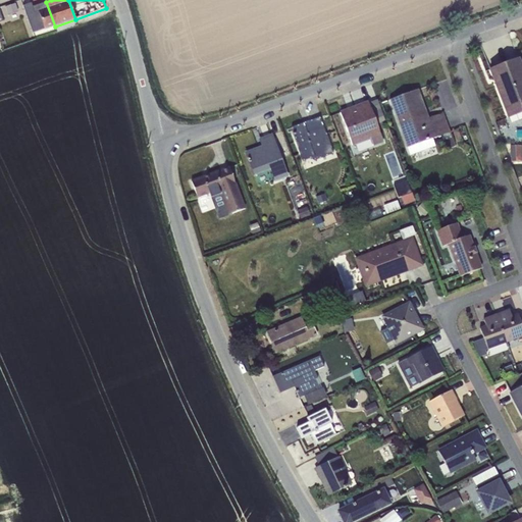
[(55,27),(46,2),(33,7),(31,3),(22,6),(33,34),(44,30),(45,31),(55,27)]
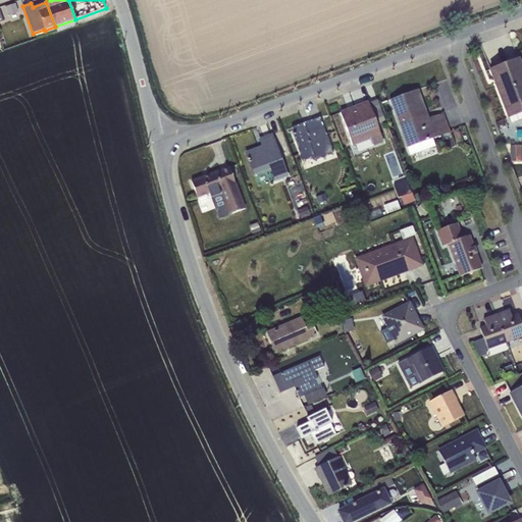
[(15,3),(4,7),(7,15),(18,12),(15,3)]
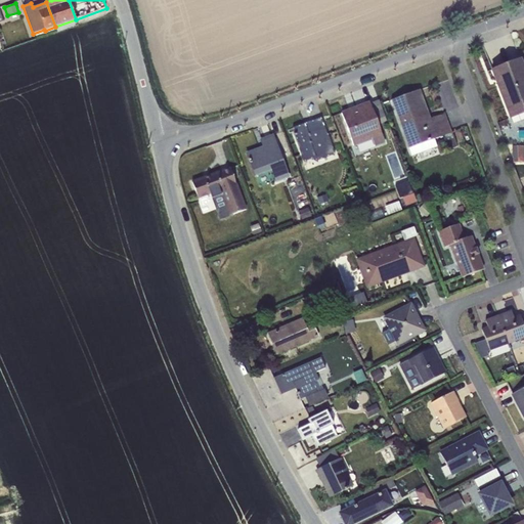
[(523,69),(520,59),(491,70),(495,81),(496,80),(499,87),(497,87),(512,123),(523,118),(523,69)]
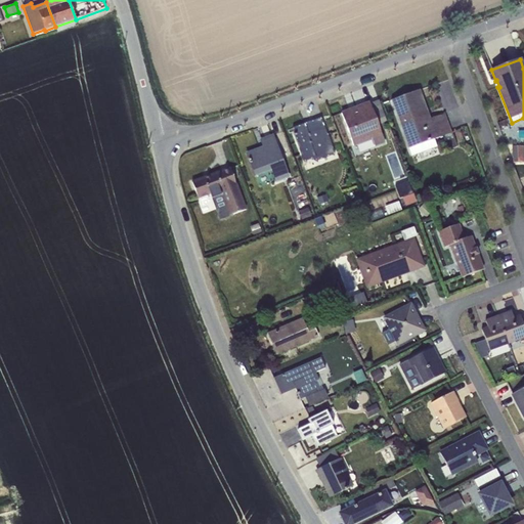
[(420,90),(390,100),(411,156),(437,147),(434,140),(443,137),(448,150),(457,146),(444,114),(425,121),(422,114),(425,112),(422,102),(423,102),(420,90)]
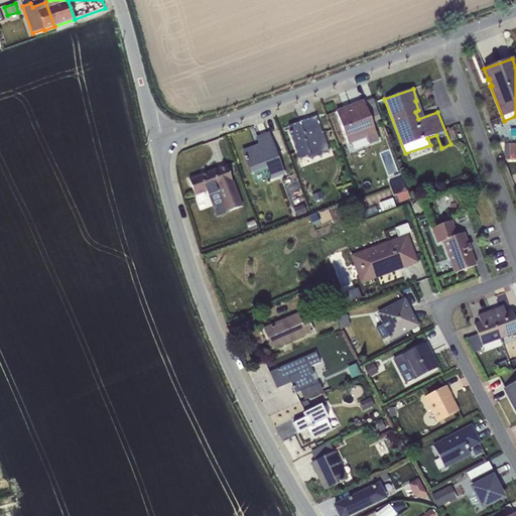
[(373,125),(364,102),(350,107),(351,108),(345,111),(344,109),(336,112),(348,144),(366,138),(369,145),(379,141),(373,125)]
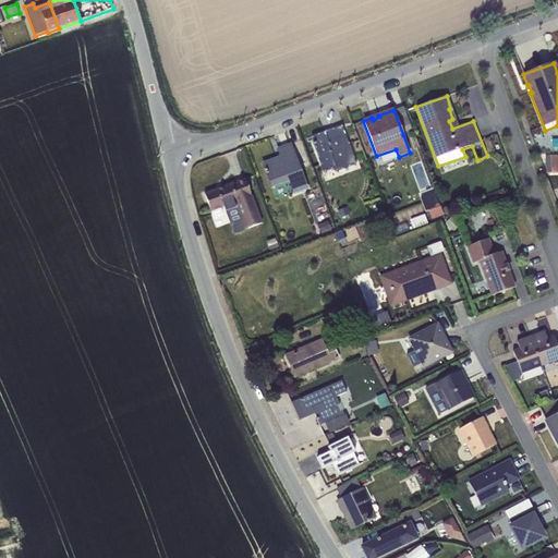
[(324,132),(311,137),(324,171),(335,167),(337,171),(355,164),(341,125),(330,130),(331,133),(326,135),(324,132)]
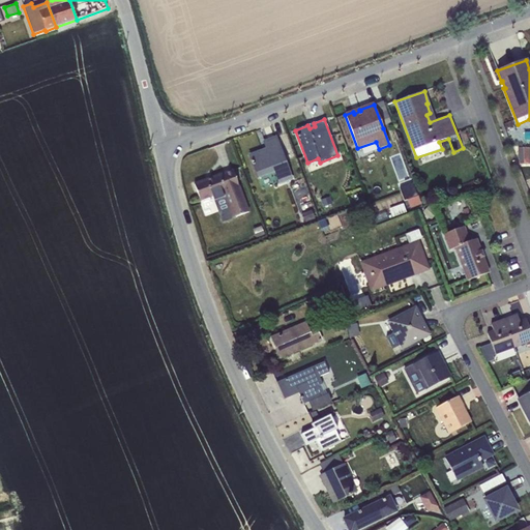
[(266,149),(249,155),(258,179),(274,173),(278,185),(293,180),(275,138),(264,142),(266,149)]
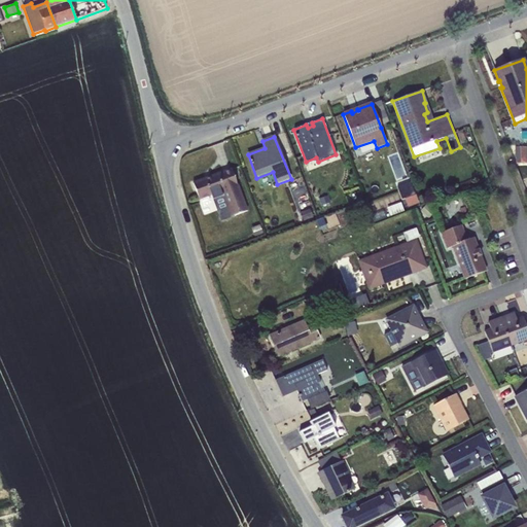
[(526,147),(515,147),(516,164),(526,164),(526,147)]
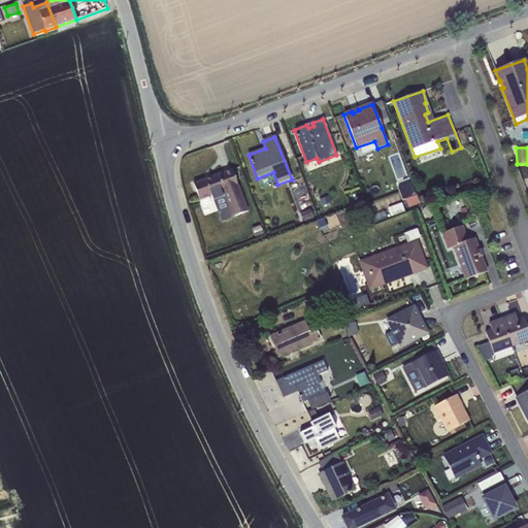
[(232,169),(193,184),(199,200),(211,196),(221,221),(248,211),(232,169)]
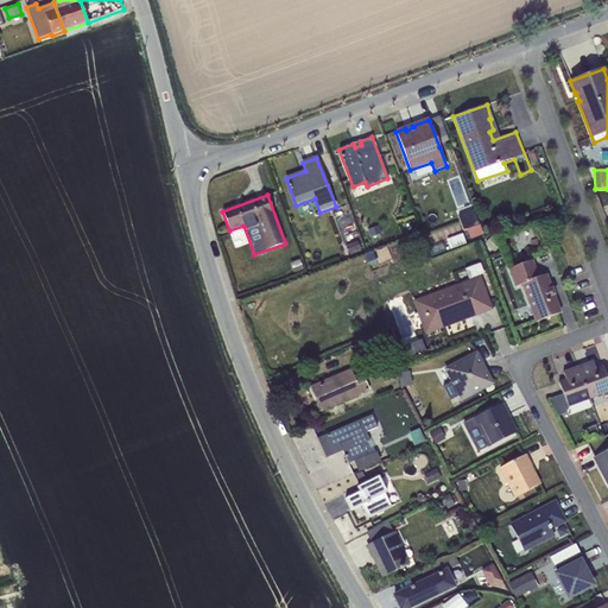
[(479,223),(467,228),(470,239),(483,234),(479,223)]
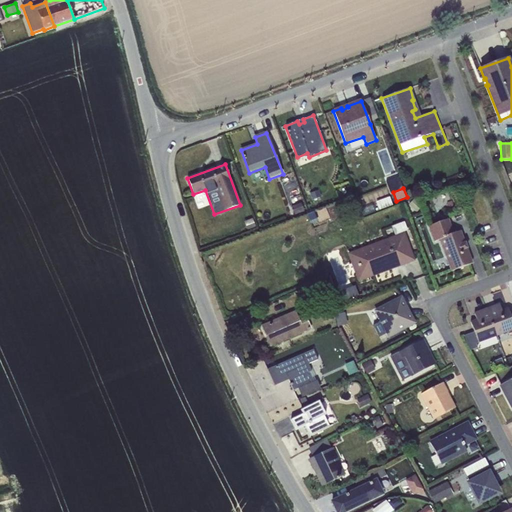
[(318,190),(310,193),(312,200),(321,197),(318,190)]
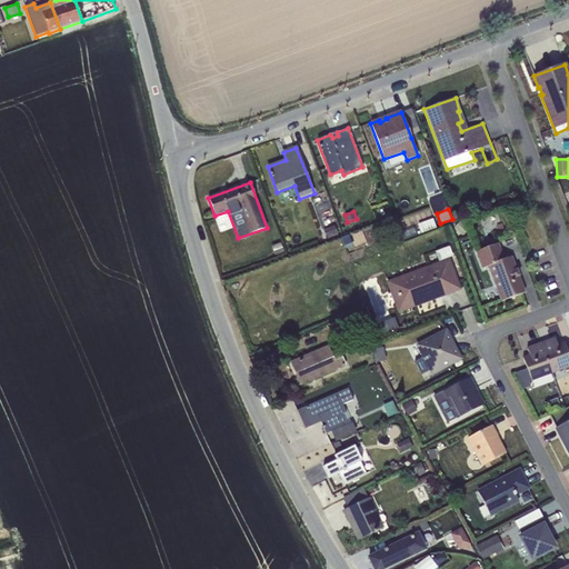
[(432,218),(417,223),(421,233),(436,228),(432,218)]
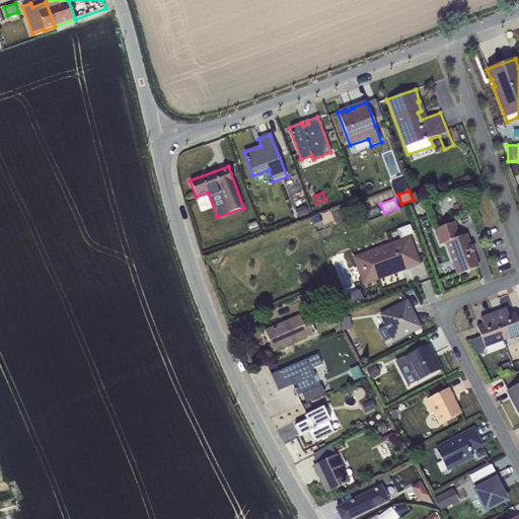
[(419,202),(414,207),(422,215),(428,209),(419,202)]
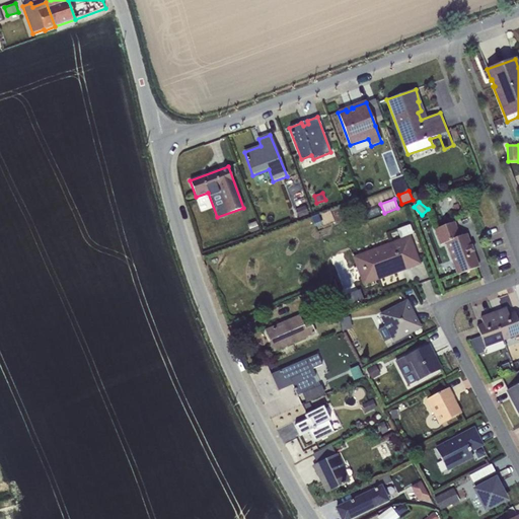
[(305,206),(295,209),(298,218),(308,214),(305,206)]
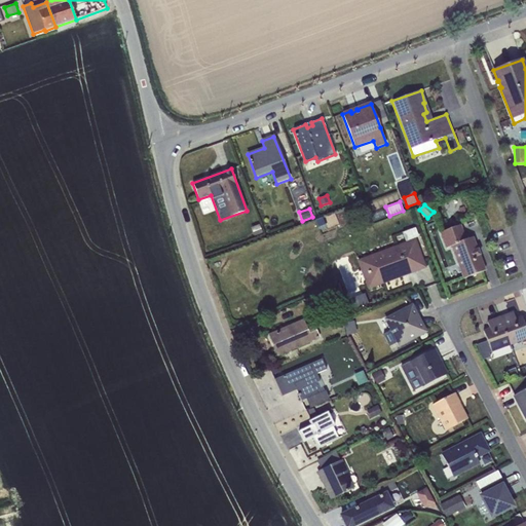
[(323,216),(314,219),(318,230),(327,228),(323,216)]
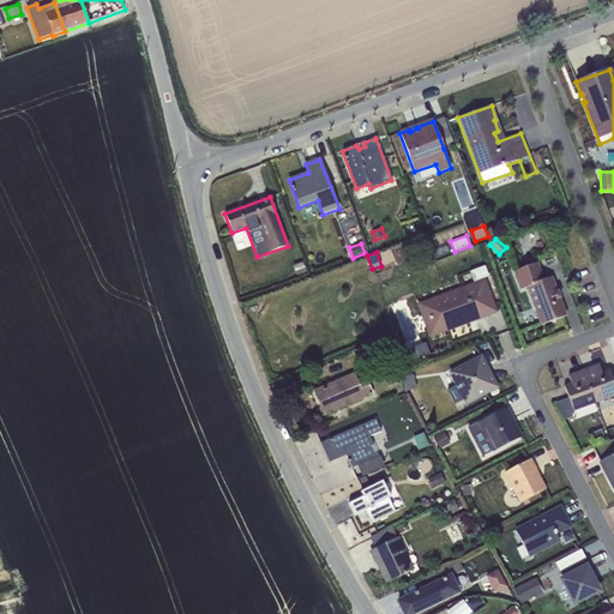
[(304,262),(293,264),(296,276),(307,272),(304,262)]
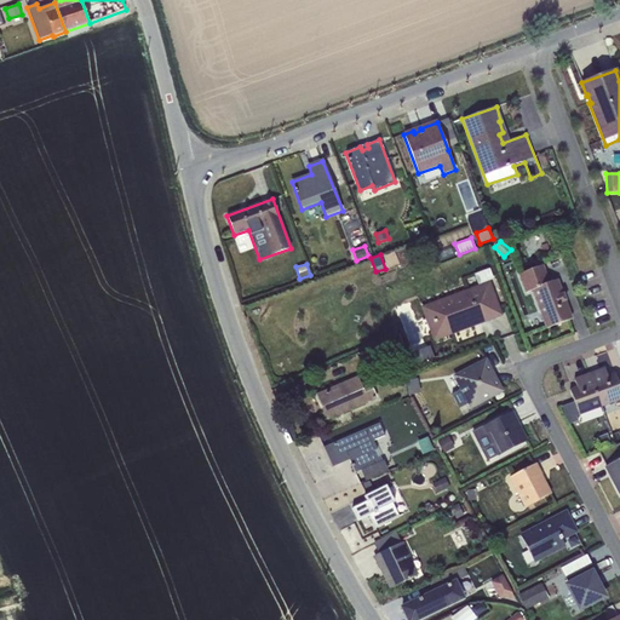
[(541,265),(517,274),(524,293),(532,291),(546,328),(570,320),(556,280),(549,283),(541,265)]
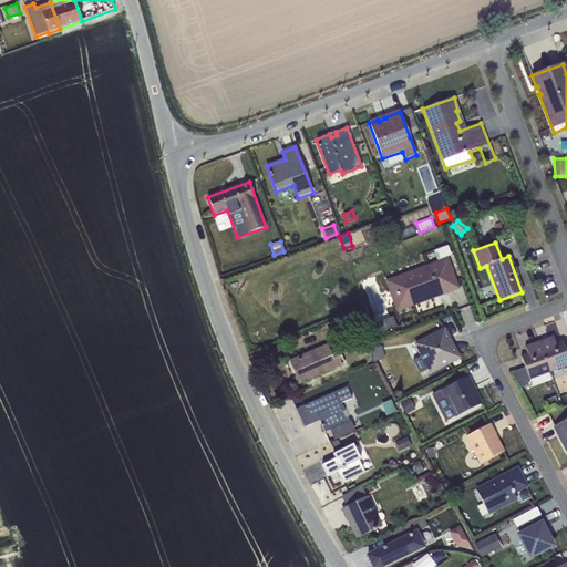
[(436,260),(392,278),(401,303),(409,300),(411,305),(415,302),(416,302),(419,301),(420,300),(422,299),(423,299),(425,298),(428,298),(430,298),(432,297),(437,295),(436,290),(453,285),(444,258),(447,257),(451,256),(447,246),(433,251),(436,260)]
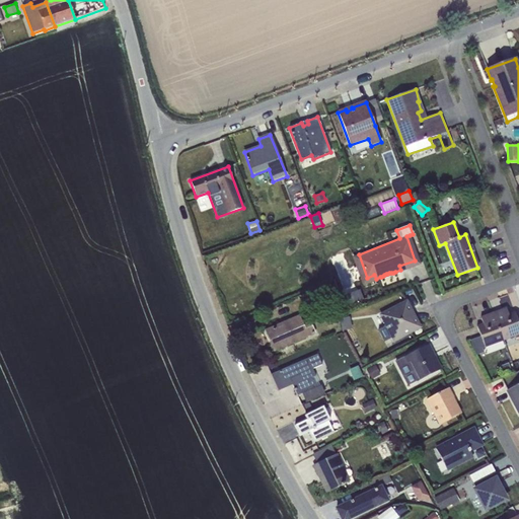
[(367,278),(359,254),(352,256),(363,286),(421,265),(410,235),(406,236),(415,261),(399,266),(400,270),(395,272),(393,273),(391,273),(389,273),(387,274),(386,274),(384,275),(383,276),(381,277),(380,277),(376,279),(374,275),(367,278)]
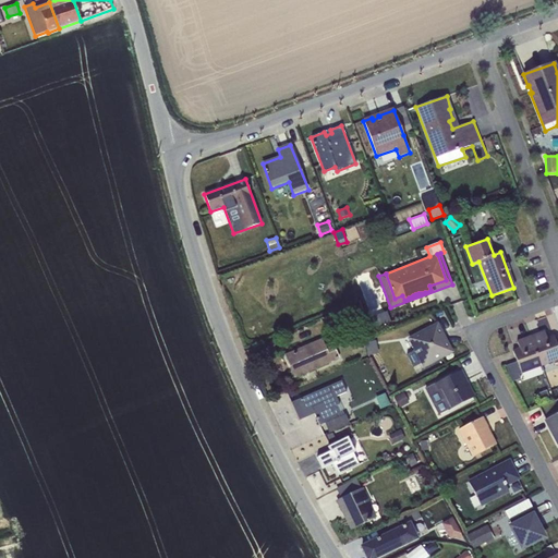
[(387,311),(365,319),(370,330),(391,323),(387,311)]
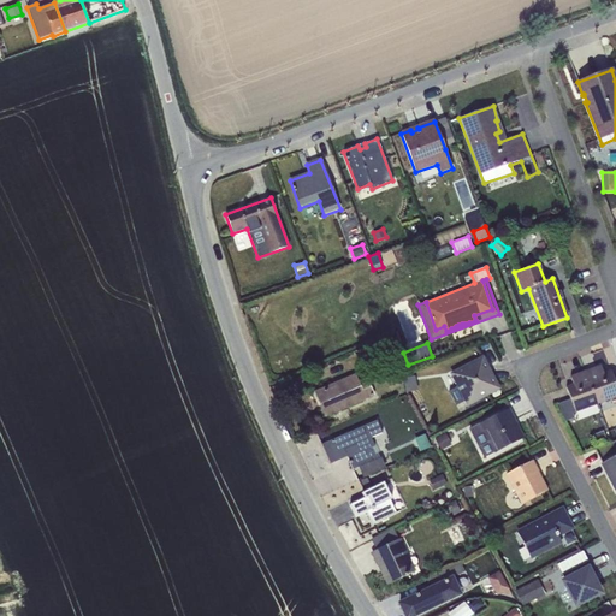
[(381,347),(365,353),(368,362),(385,356),(381,347)]
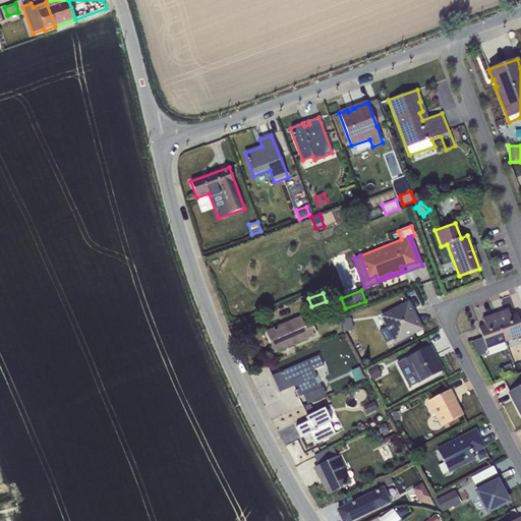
[(408,302),(381,316),(387,328),(392,340),(394,342),(417,330),(416,327),(419,325),(417,322),(416,322),(415,321),(410,319),(412,311),(408,302)]
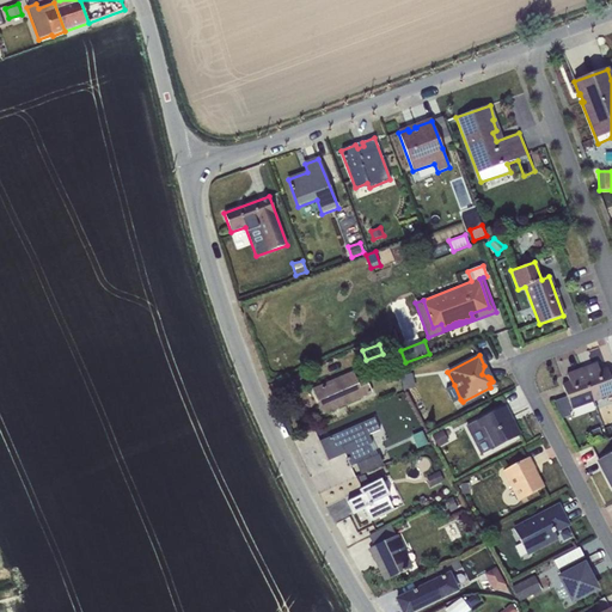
[(597,363),(581,369),(594,402),(611,395),(611,383),(611,381),(607,368),(599,372),(597,363)]
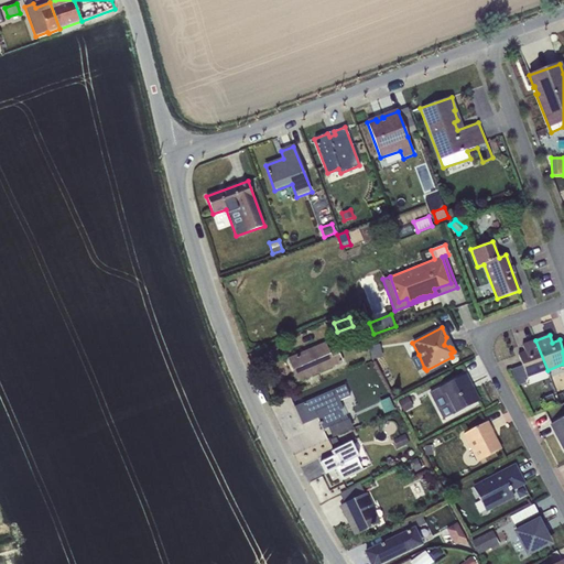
[(548,370),(535,340),(522,346),(524,353),(518,355),(522,366),(511,370),(517,386),(525,383),(523,378),(548,370)]
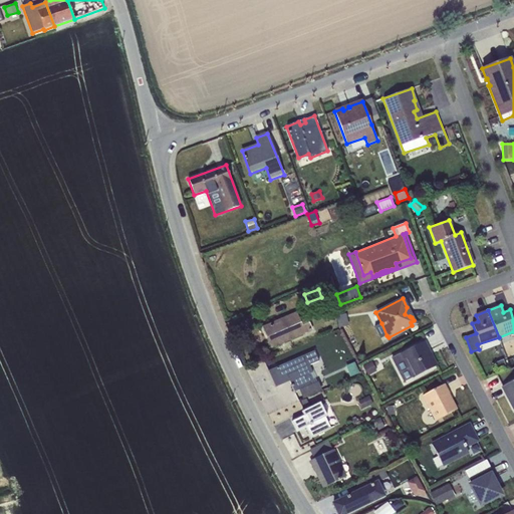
[(296,312),(261,327),(271,348),(312,330),(306,315),(298,318),(296,312)]
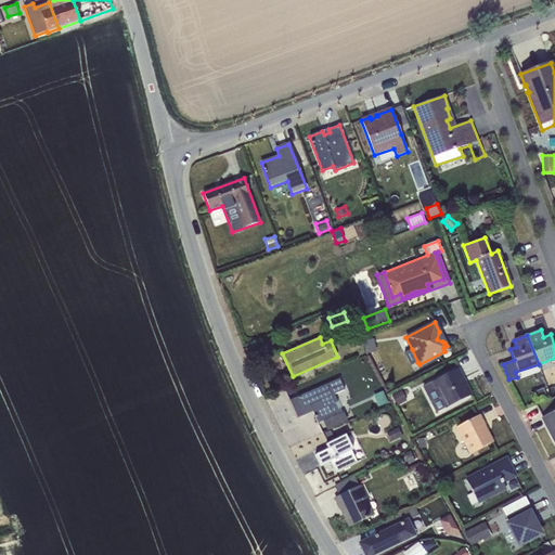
[(374,339),(363,340),(365,353),(376,352),(374,339)]
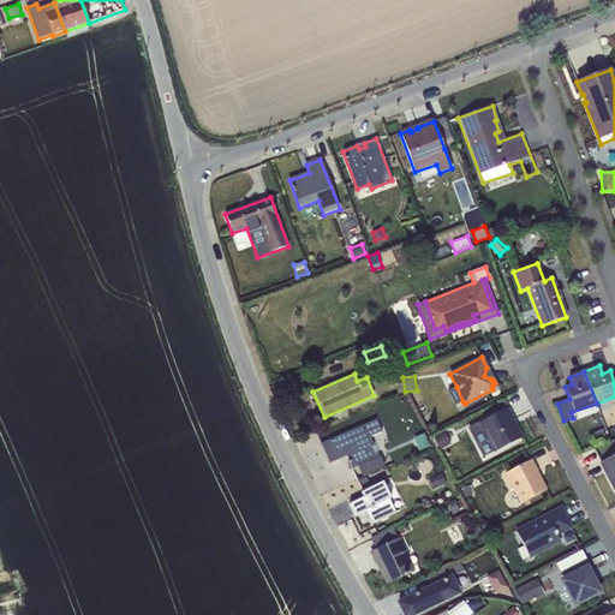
[(457,387),(448,392),(455,405),(463,401),(457,387)]
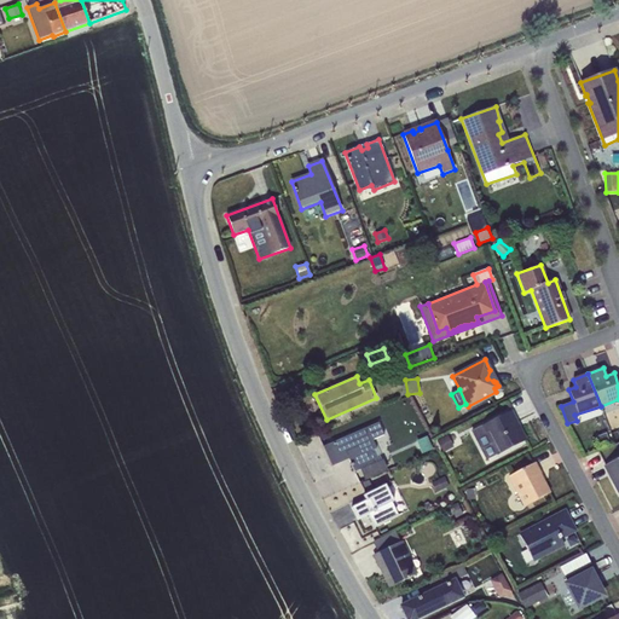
[(512,411),(480,427),(485,434),(489,433),(499,453),(499,455),(525,441),(518,427),(515,428),(513,422),(516,421),(512,411)]
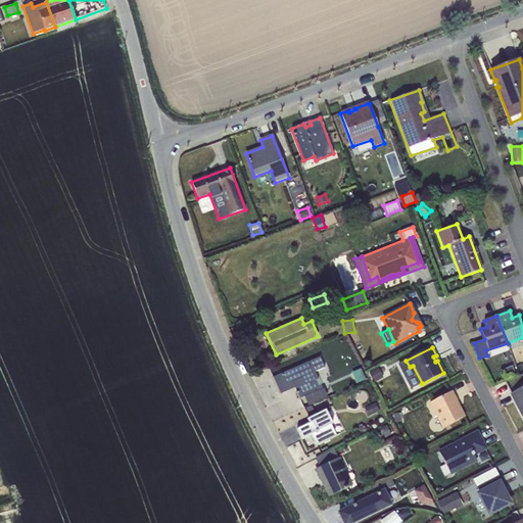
[(314,381),(318,379),(315,372),(324,368),(320,358),(273,377),(280,393),(294,387),(299,398),(303,396),(318,390),(314,381)]
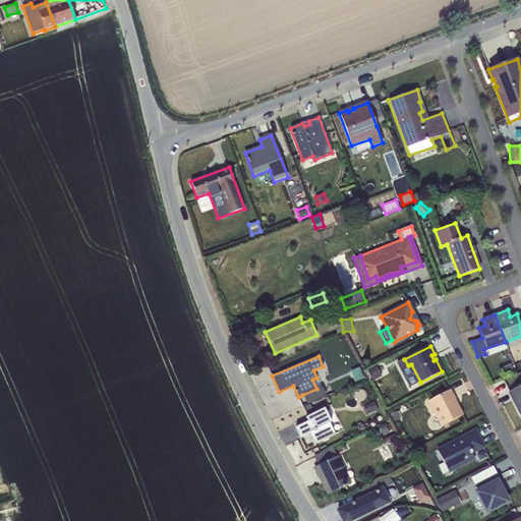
[(408,365),(404,359),(396,363),(409,388),(420,382),(411,364),(408,365)]
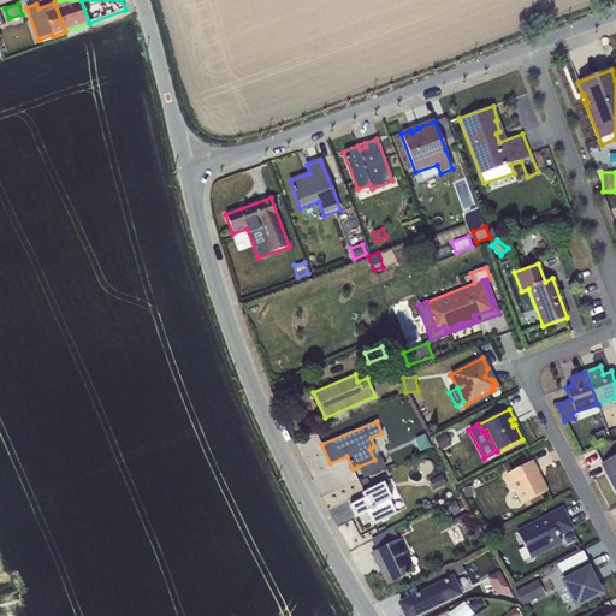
[(603,431),(592,434),(594,443),(605,438),(603,431)]
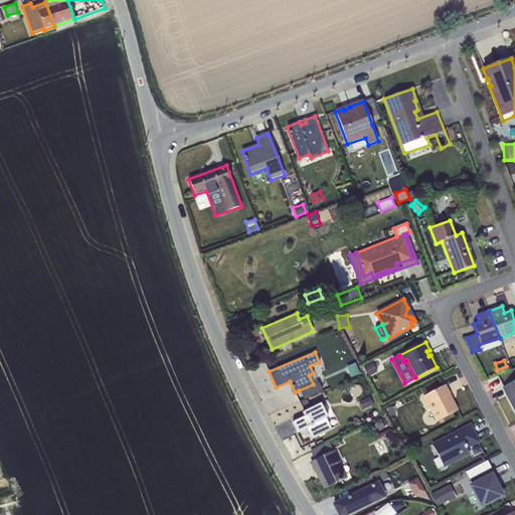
[(354,363),(346,367),(350,377),(359,373),(354,363)]
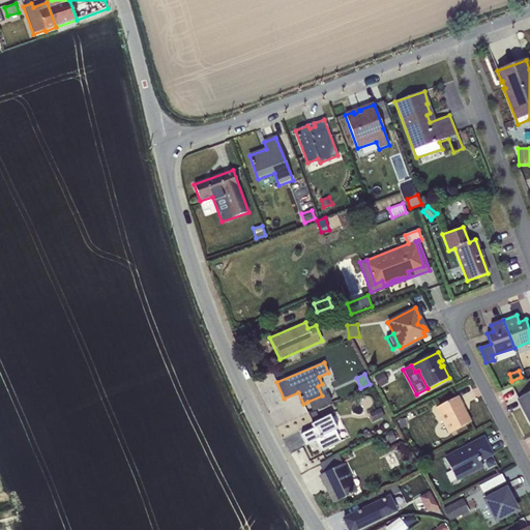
[(383,374),(374,378),(379,387),(388,383),(383,374)]
